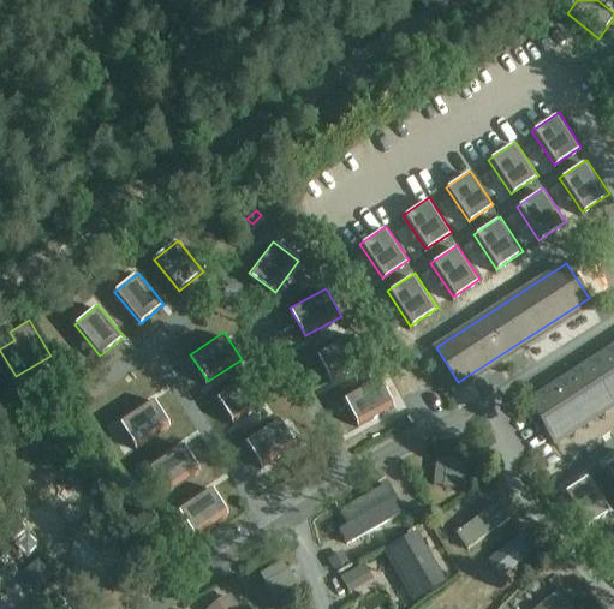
[(352,332),(316,351),(332,380),(368,359),(352,332)]
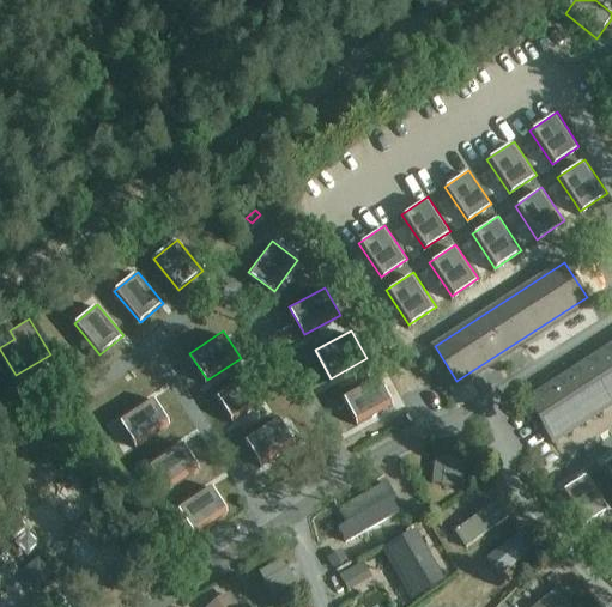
[(611,345),(528,400),(551,435),(611,394),(611,345)]
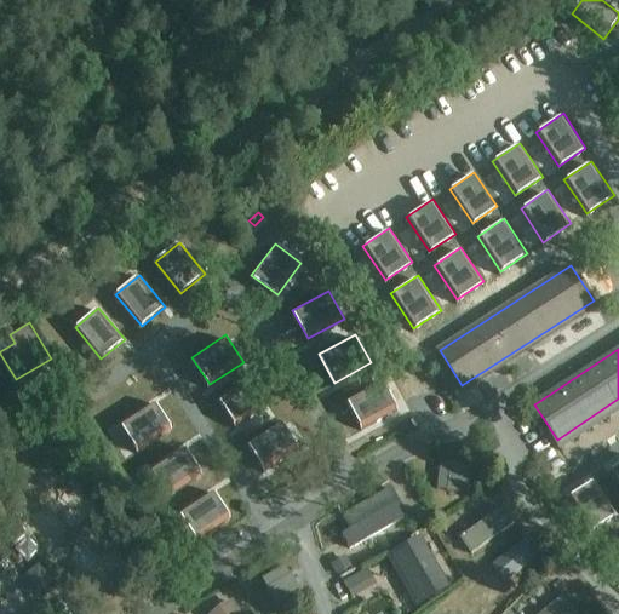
[(423,351),(412,357),(416,365),(427,359),(423,351)]
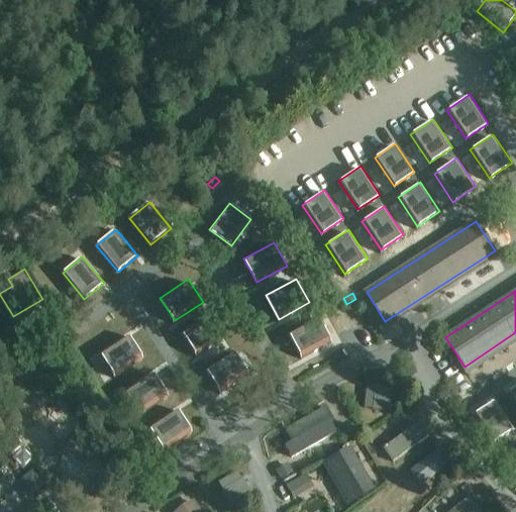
[(210,312),(182,331),(197,353),(225,335),(210,312)]
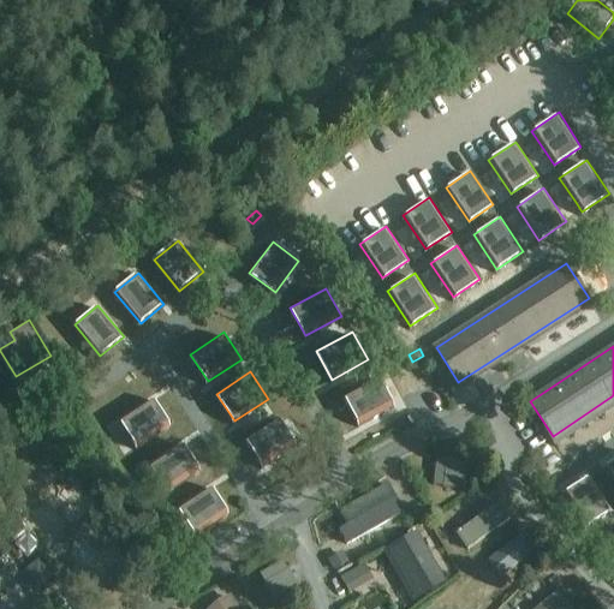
[(380,376),(344,395),(358,423),(394,404),(380,376)]
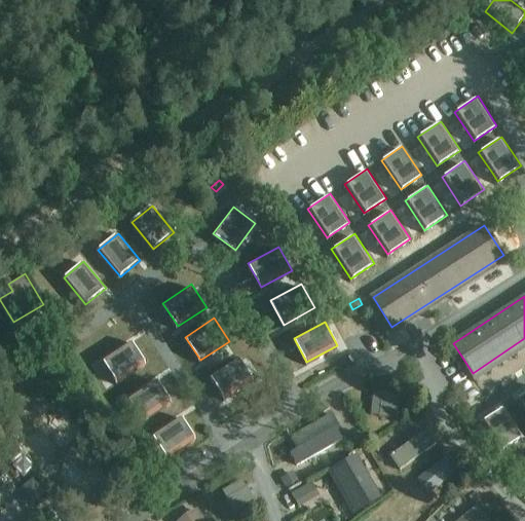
[(130,339),(102,359),(117,381),(146,362),(130,339)]
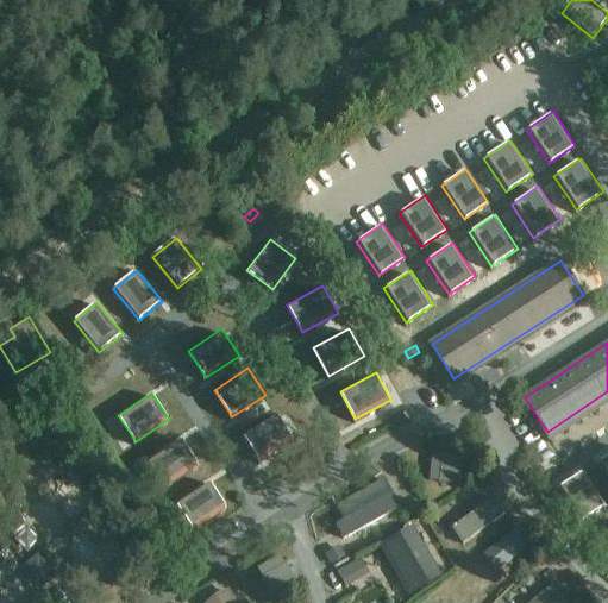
[(276,412),(243,434),(259,460),(294,438),(276,412)]
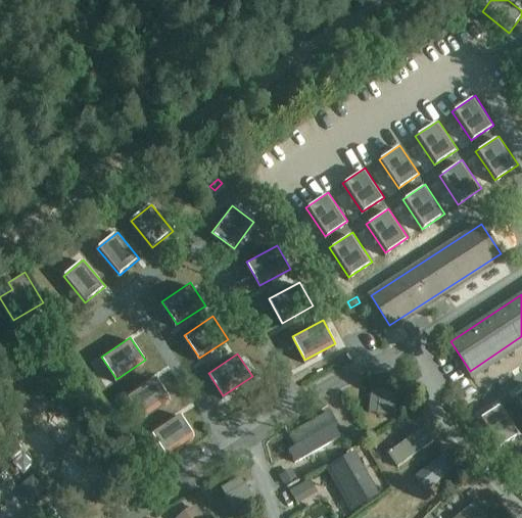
[(155,376),(126,395),(141,418),(171,398),(155,376)]
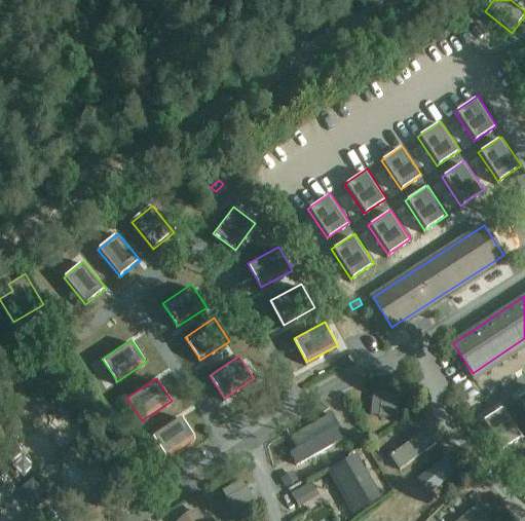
[(503,407),(483,420),(501,450),(522,437),(503,407)]
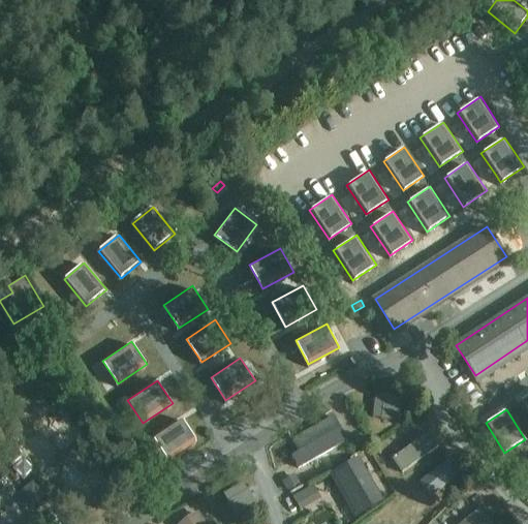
[(307,460),(329,448),(348,436),(335,412),(292,437),(307,460)]
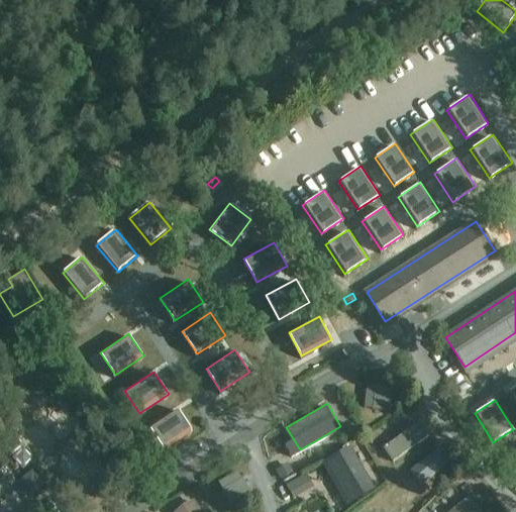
[(178,408),(148,427),(164,449),(192,430),(178,408)]
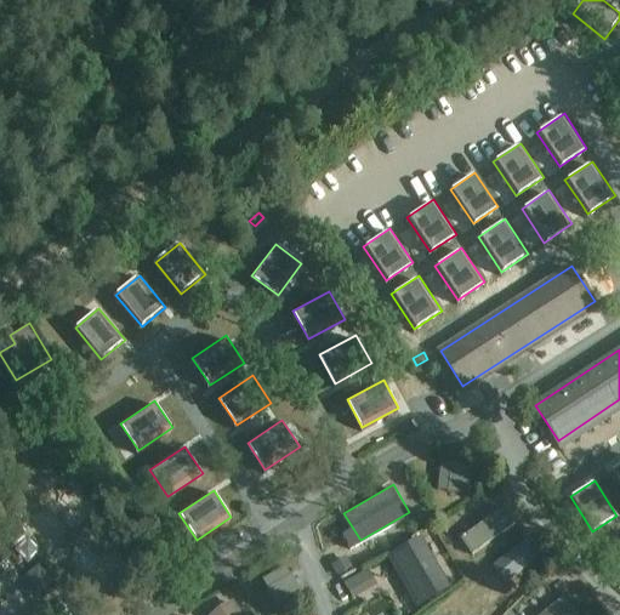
[(438,530),(460,559),(516,517),(502,500),(490,510),(481,499),(438,530)]
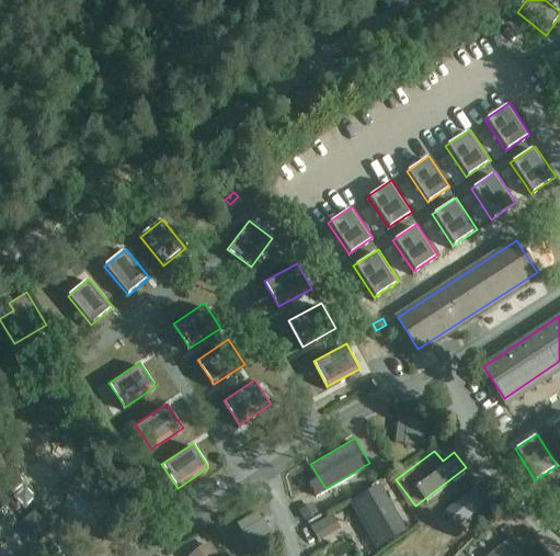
[(472,480),(445,507),(460,523),(489,498),(472,480)]
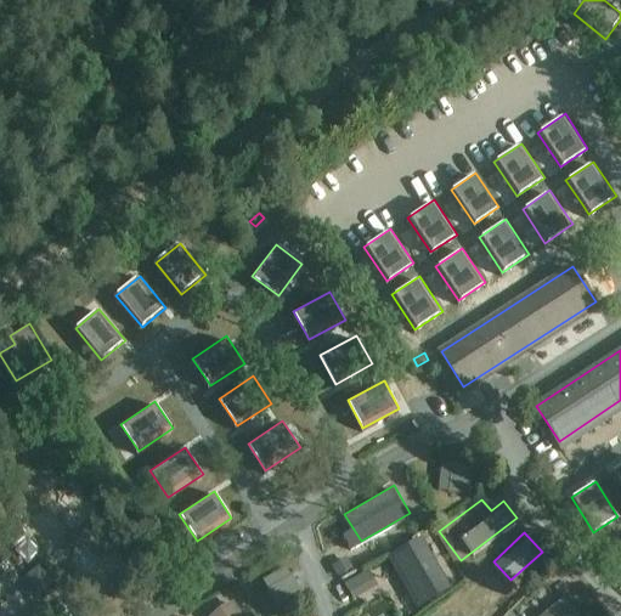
[(452,592),(422,541),(389,558),(419,610),(452,592)]
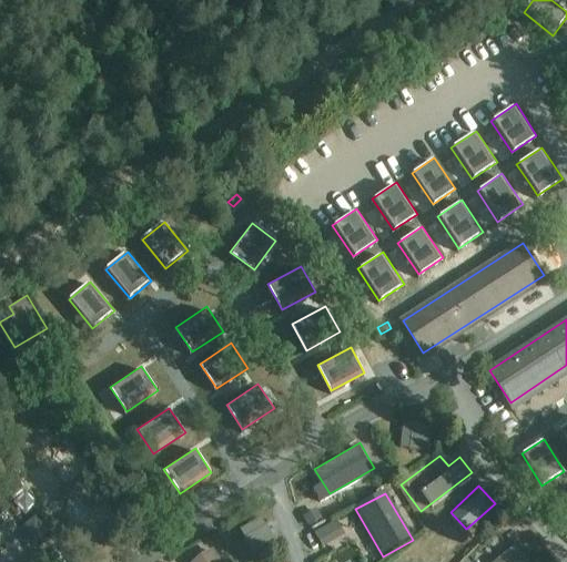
[(311,524),(323,517),(316,506),(304,513),(311,524)]
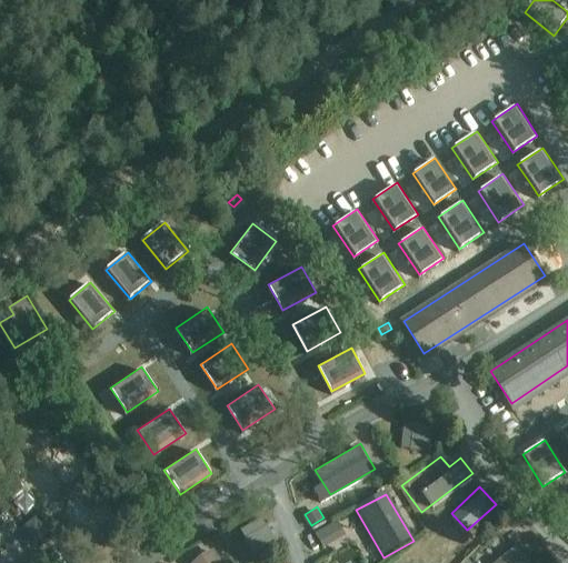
[(319,542),(347,532),(339,514),(312,524),(319,542)]
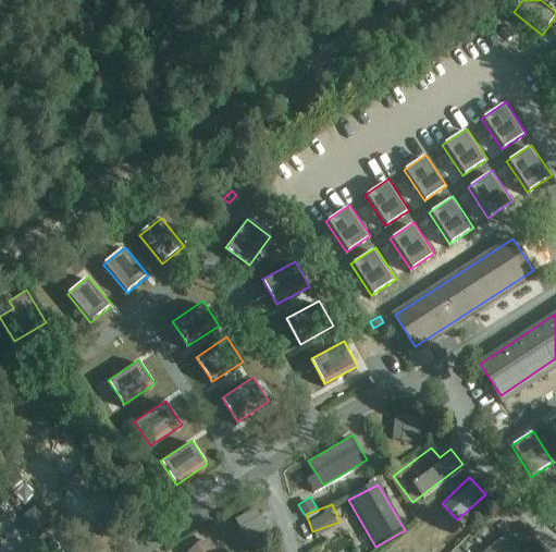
[(0,538),(17,529),(7,510),(0,513),(0,538)]
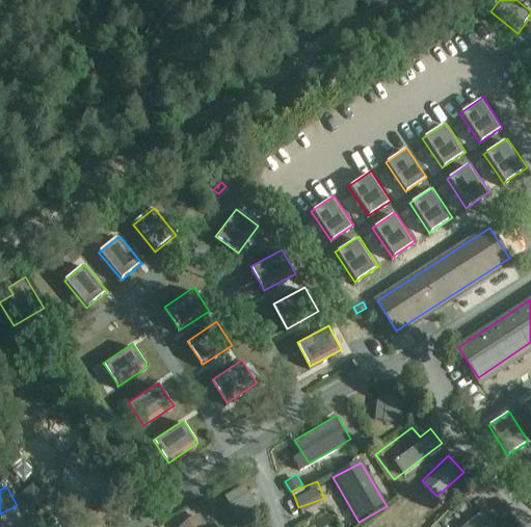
[(498,526),(483,508),(459,526),(498,526)]
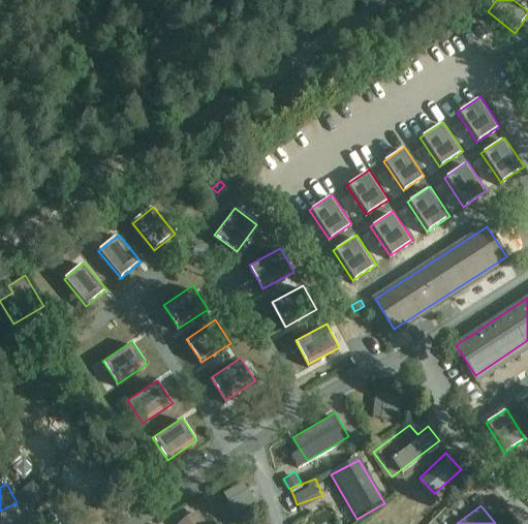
[(208,523),(199,510),(178,523),(208,523)]
